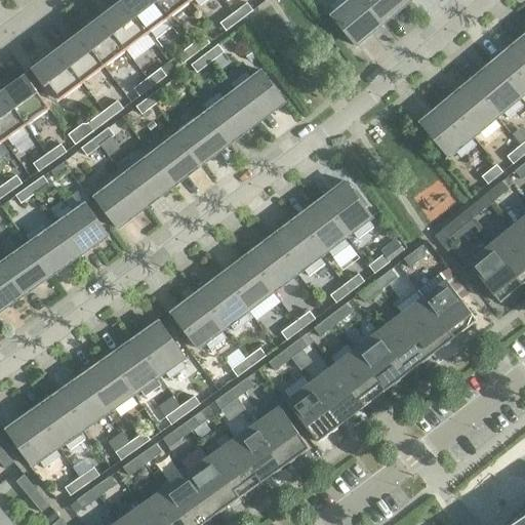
[(169,18),(155,0),(123,0),(122,1),(148,35),(149,34),(149,33),(151,32),(156,39),(171,28),(166,19),(168,18),(168,19),(169,18)]
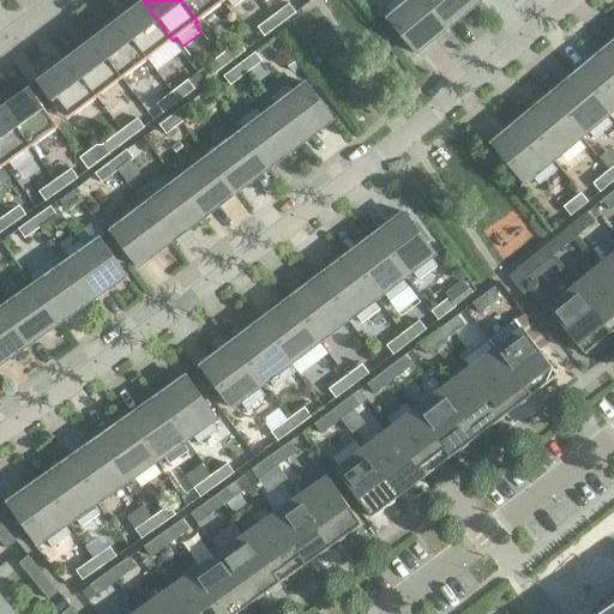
[(223,2),(221,0),(181,0),(198,22),(199,20),(199,19),(222,2),(222,4),(223,2)]
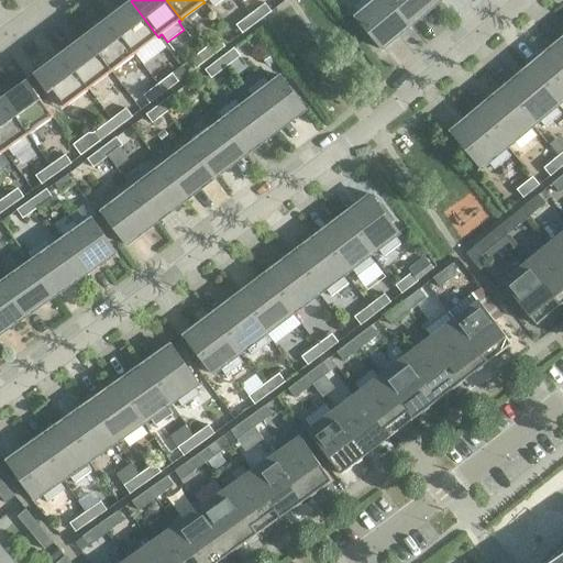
[(412,25),(390,0),(376,0),(376,1),(375,0),(362,0),(353,8),(360,14),(355,18),(356,19),(357,19),(382,47),(381,48),(382,50),(384,48),(382,45),(396,33),(397,35),(398,36),(412,25)]
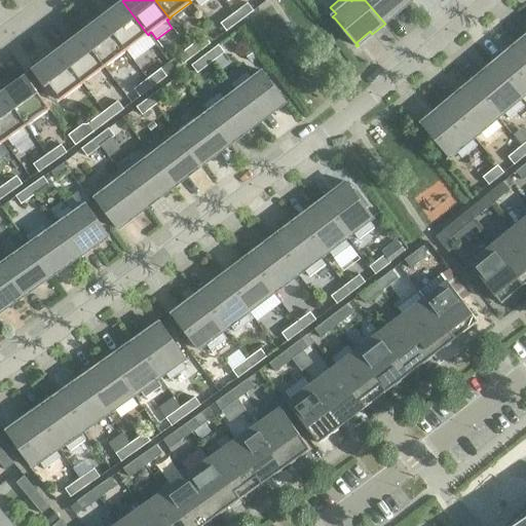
[(411,1),(410,0),(365,0),(385,24),(385,23),(383,20),(397,9),(398,11),(399,12),(411,1)]
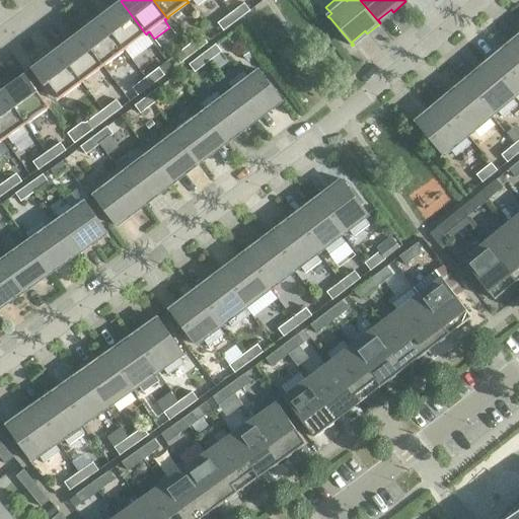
[(146,34),(121,1),(123,4),(112,13),(109,11),(110,10),(109,9),(99,17),(125,51),(126,50),(126,49),(145,34),(145,35),(146,34)]
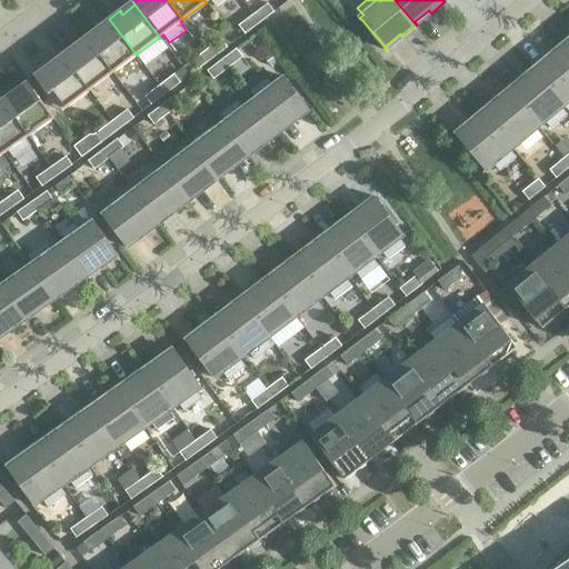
[(268,3),(253,15),(260,23),(275,12),(268,3)]
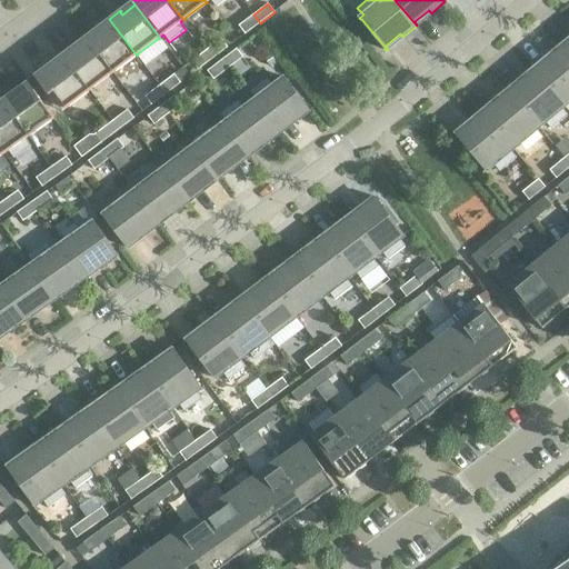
[(260,23),(253,15),(239,26),(245,35),(260,23)]
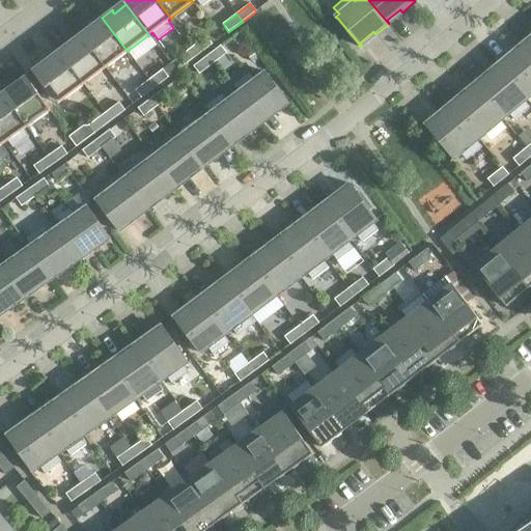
[(128,52),(102,18),(101,18),(104,21),(92,30),(90,27),(91,27),(90,26),(80,34),(106,68),(107,67),(106,66),(127,52),(127,53),(128,52)]
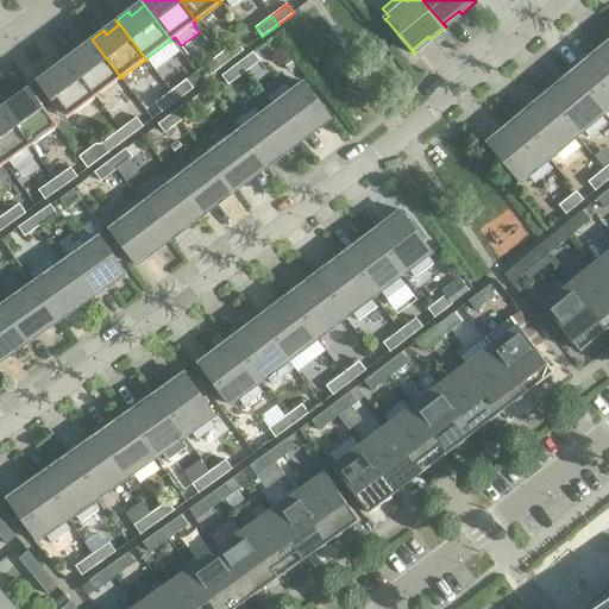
[(121,79),(92,39),(90,39),(94,43),(81,52),(79,50),(80,50),(79,49),(67,58),(96,98),(98,96),(96,95),(100,94),(118,81),(120,79),(120,80),(121,79)]
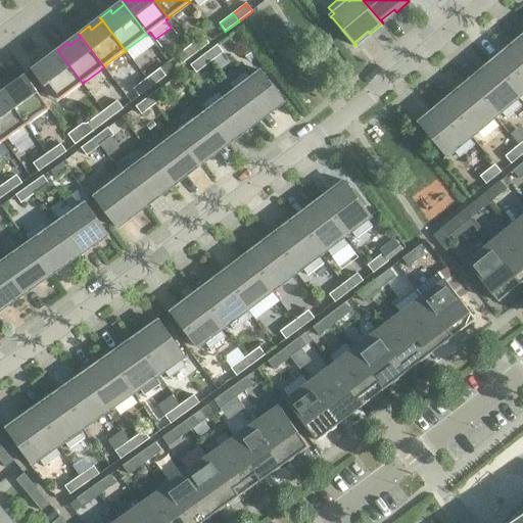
[(203,36),(190,46),(196,54),(209,44),(203,36)]
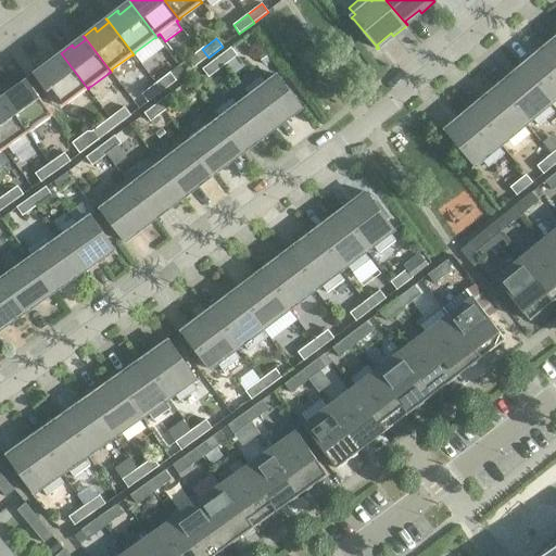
[(555,43),(550,49),(547,46),(546,47),(555,58),(555,43)]
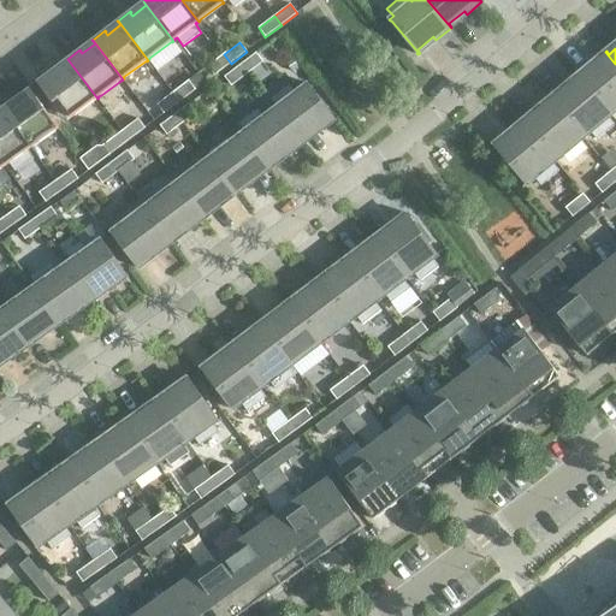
[(615,64),(605,52),(593,61),(593,63),(594,63),(597,65),(581,77),(579,73),(578,75),(611,116),(615,111),(615,64)]
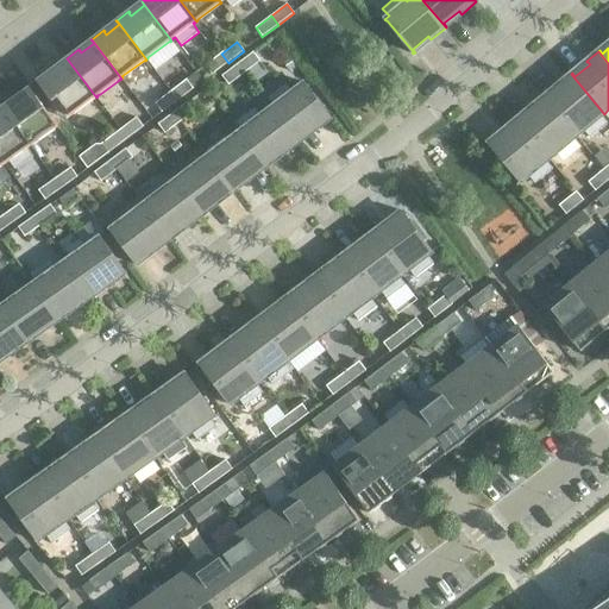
[(261,62),(253,52),(238,64),(245,74),(261,62)]
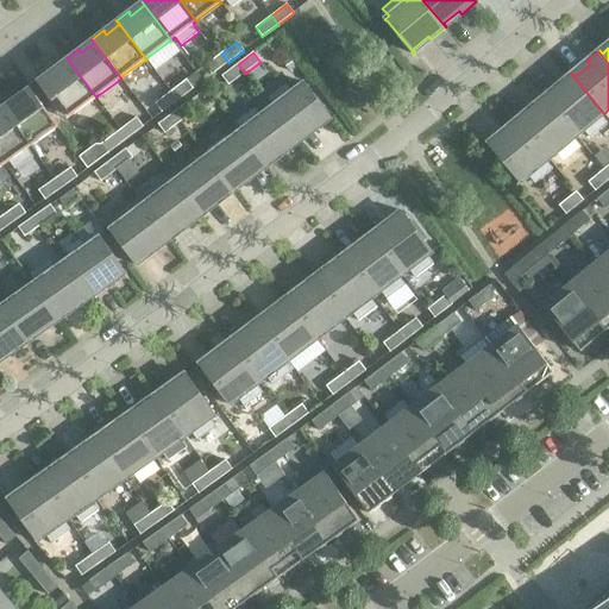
[(228,63),(221,54),(205,66),(212,75),(228,63)]
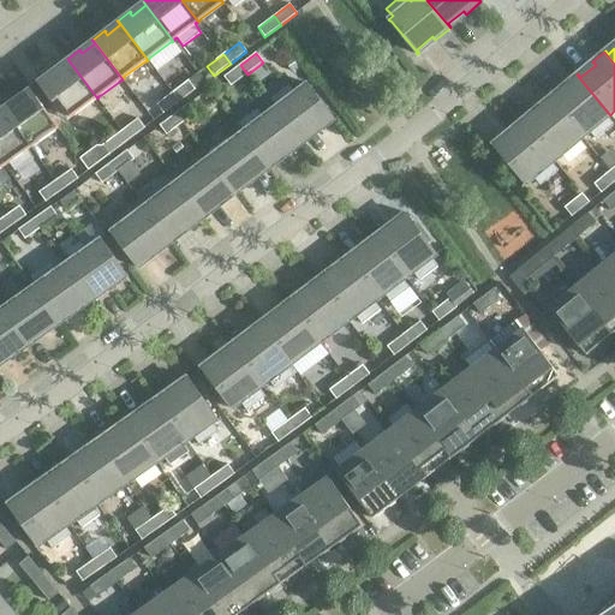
[(292,58),(286,63),(292,72),(299,67),(292,58)]
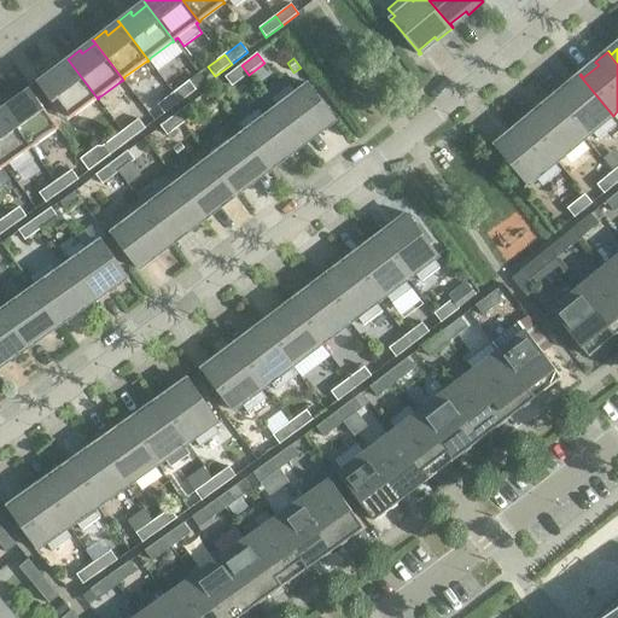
[(98,99),(68,59),(66,59),(70,63),(57,73),(54,70),(56,70),(54,69),(36,82),(53,104),(58,100),(71,118),(74,117),(73,116),(95,99),(97,99),(98,99)]
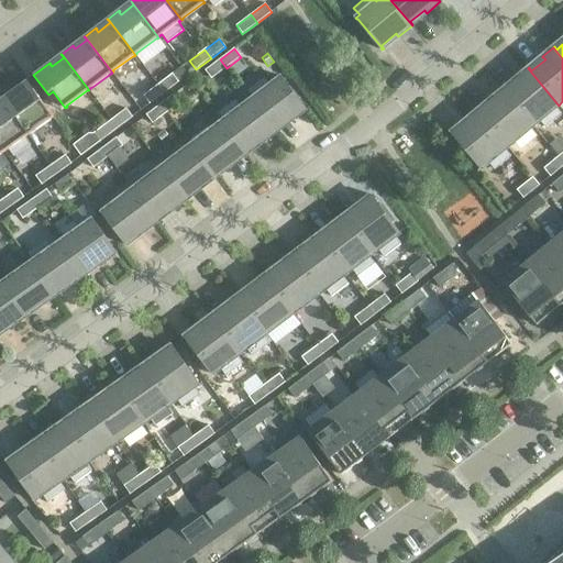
[(227,68),(220,59),(205,70),(211,79),(227,68)]
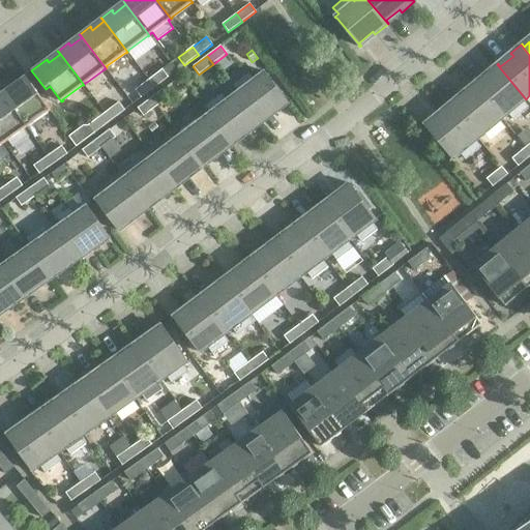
[(526,99),(497,64),(487,72),(487,74),(488,74),(490,76),(476,86),(474,83),(473,84),(502,119),(508,114),(513,120),(529,107),(524,100),(526,99)]
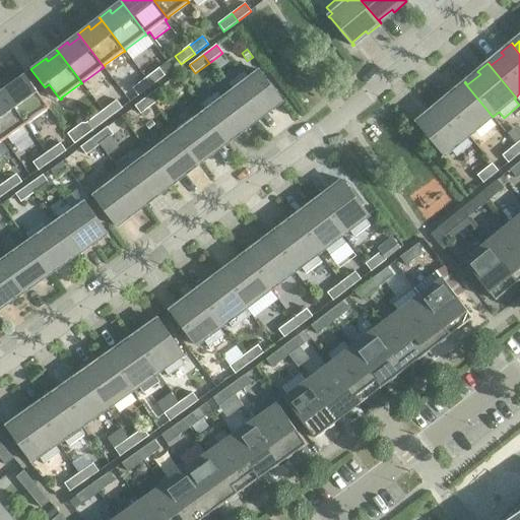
[(159,68),(146,78),(151,86),(166,75),(159,68)]
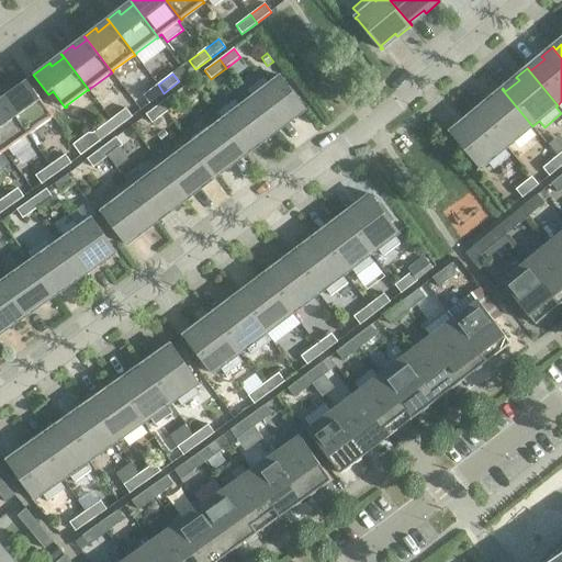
[(269,85),(268,83),(263,78),(247,91),(253,98),(249,100),(274,133),(276,133),(273,128),(288,117),(290,120),(289,121),(290,122),(306,110),(304,108),(304,109),(281,78),(282,78),(281,76),(269,85)]
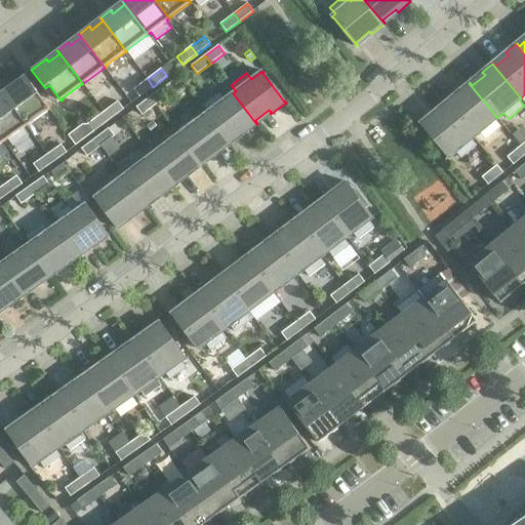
[(26,75),(24,76),(26,79),(14,87),(13,85),(12,84),(2,91),(27,126),(28,125),(28,124),(46,113),(47,110),(48,111),(50,110),(26,75)]
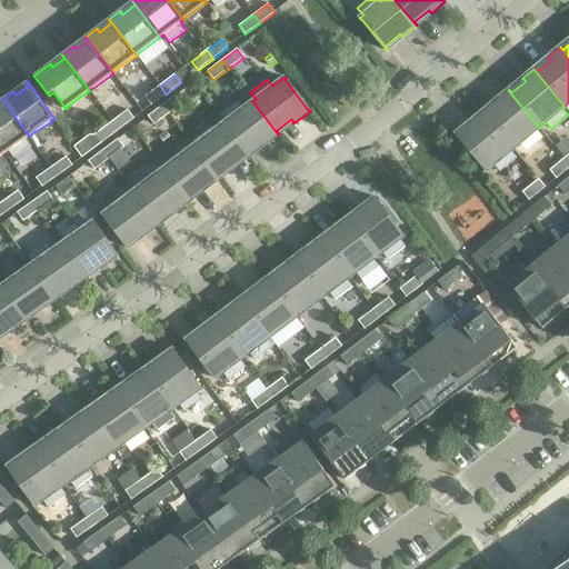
[(166,95),(160,86),(145,97),(151,106),(166,95)]
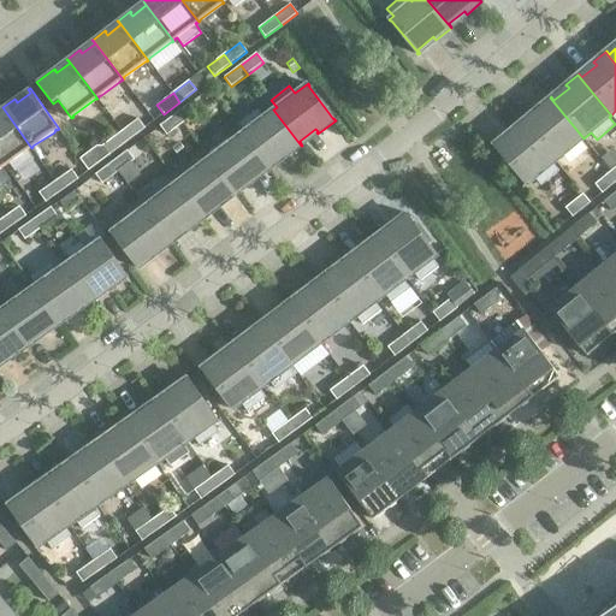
[(584,138),(550,98),(537,107),(538,108),(539,108),(540,111),(526,123),(522,119),(522,120),(556,161),(584,138)]
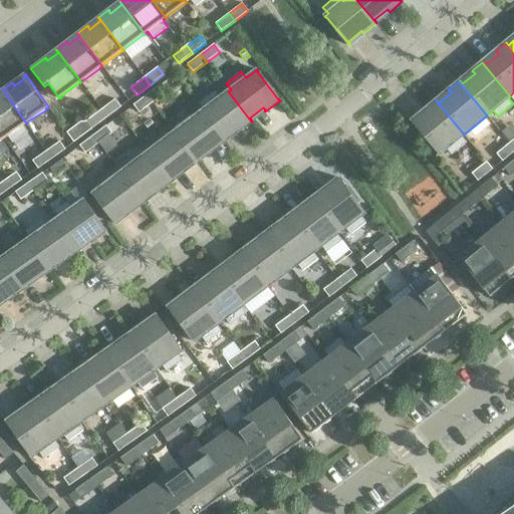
[(166,92),(160,84),(147,94),(153,102),(166,92)]
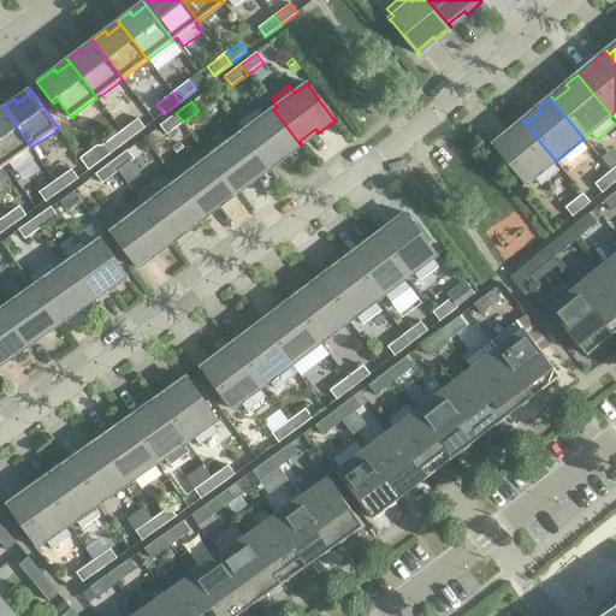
[(31,148),(3,107),(5,112),(0,114),(0,158),(6,166),(7,165),(6,164),(9,163),(15,171),(34,159),(28,149),(30,148),(30,149),(31,148)]
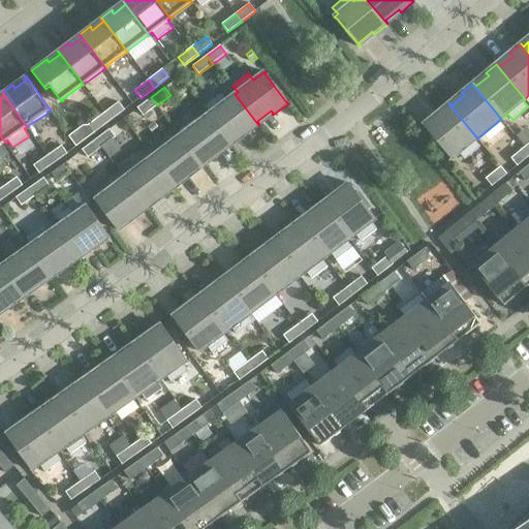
[(258,125),(235,94),(225,100),(221,94),(205,106),(210,113),(208,115),(231,146),(229,143),(243,132),(245,134),(245,135),(258,125)]
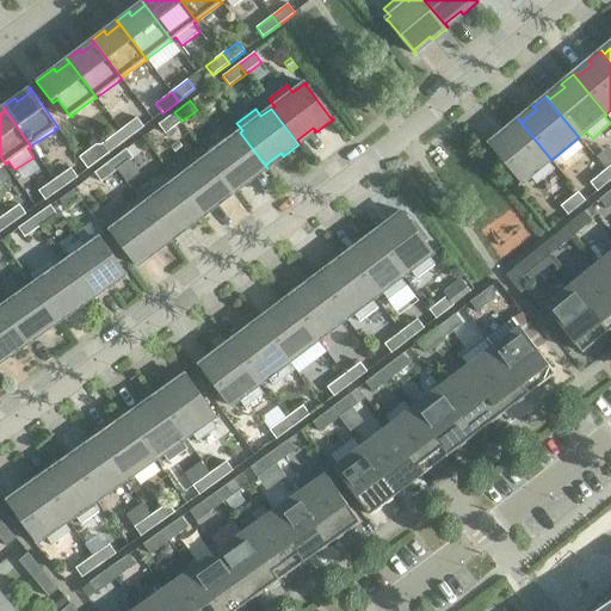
[(181,122),(174,112),(159,124),(166,134),(181,122)]
